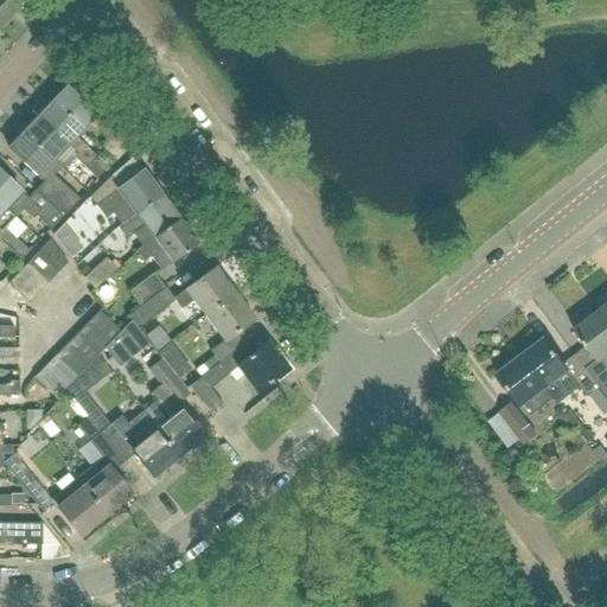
[(0,0),(0,26),(18,8),(8,0),(0,0)]
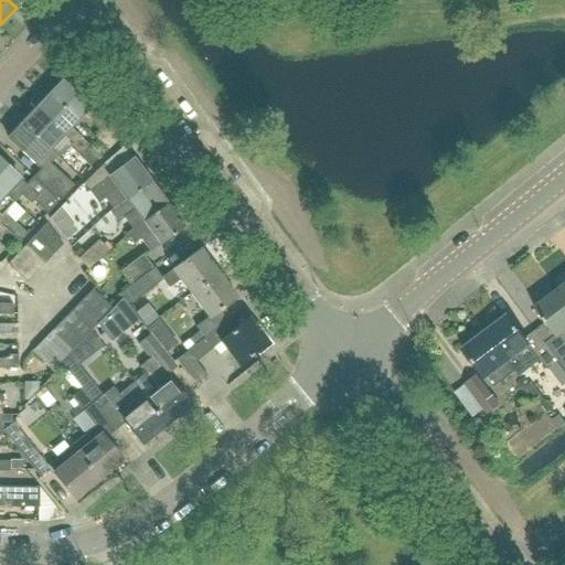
[(64,80),(51,93),(54,96),(51,99),(54,104),(56,100),(78,121),(85,115),(98,132),(95,137),(108,150),(117,140),(91,105),(64,80)]
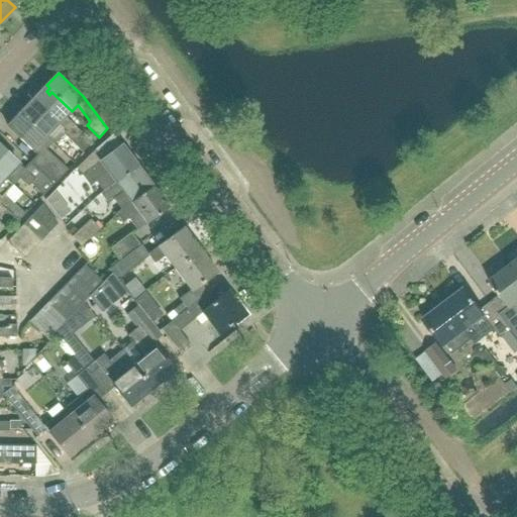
[(58,131),(64,136),(69,142),(76,135),(80,138),(83,135),(65,118),(72,111),(52,92),(49,95),(46,91),(49,88),(46,85),(32,100),(62,128),(58,131)]
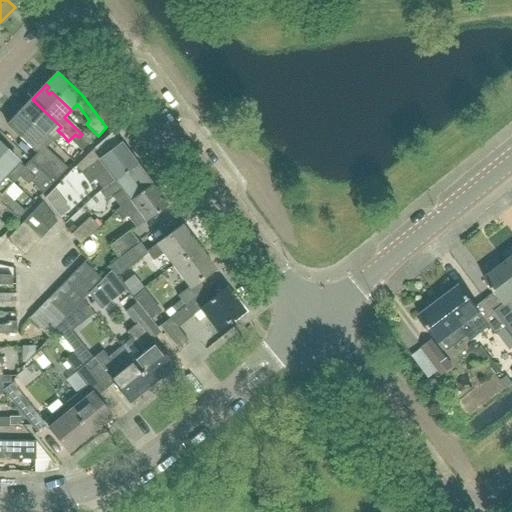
[(54,145),(63,135),(57,130),(61,127),(32,99),(21,110),(25,113),(21,117),(25,121),(27,119),(51,143),(54,145)]
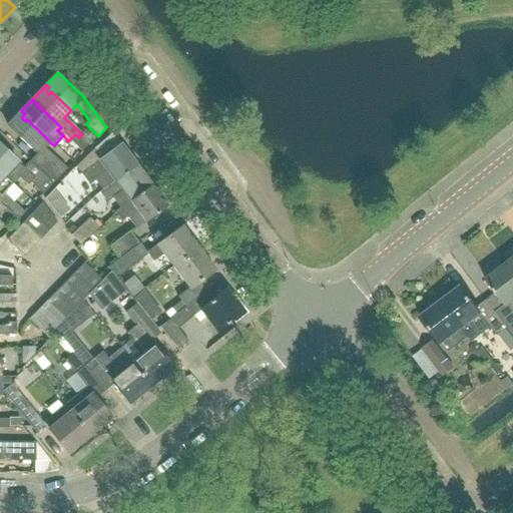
[(46,148),(51,143),(27,119),(25,121),(21,117),(25,113),(21,110),(7,125),(32,148),(31,148),(36,154),(31,160),(55,183),(68,170),(46,148)]
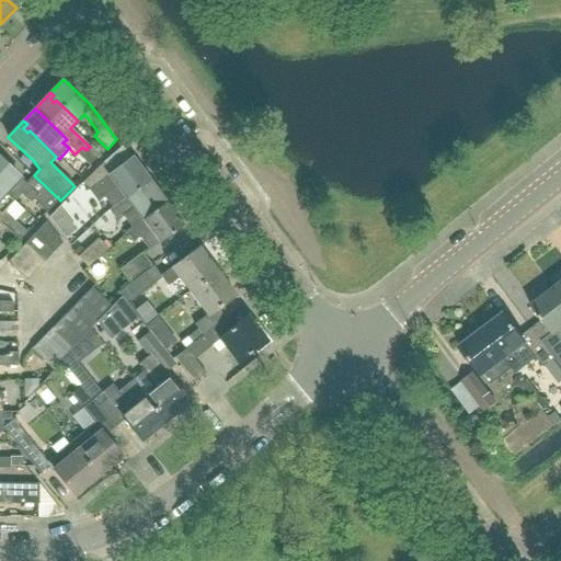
[(82,147),(75,155),(89,168),(96,160),(87,150),(82,147)]
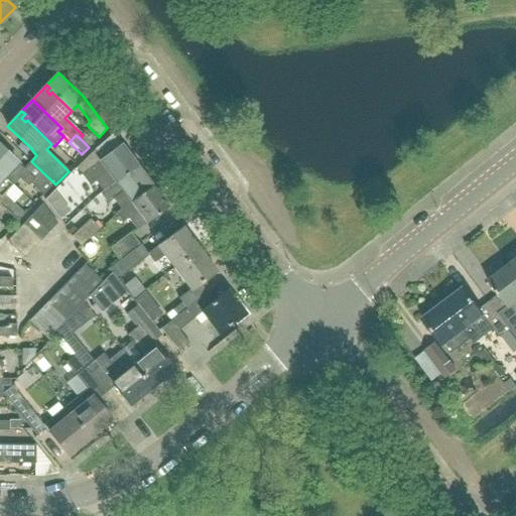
[(104,190),(136,165),(121,145),(104,158),(96,146),(74,162),(90,183),(96,179),(103,189),(104,190)]
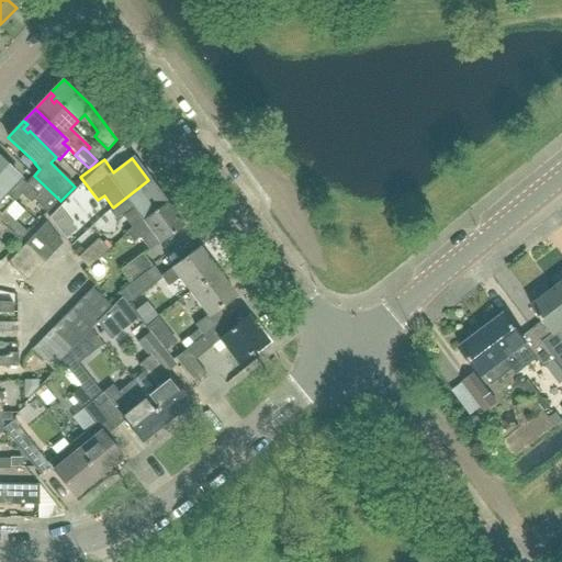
[(0,159),(0,188),(14,202),(15,203),(23,195),(32,204),(35,202),(48,214),(59,202),(33,176),(25,183),(0,159)]
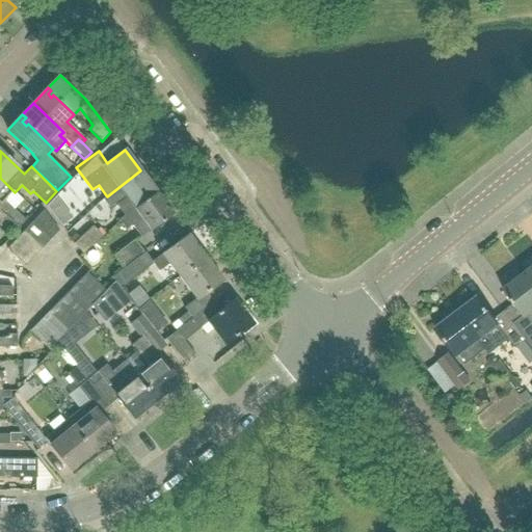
[(124,216),(156,191),(140,170),(107,196),(106,195),(102,198),(110,208),(115,204),(124,215),(124,216)]
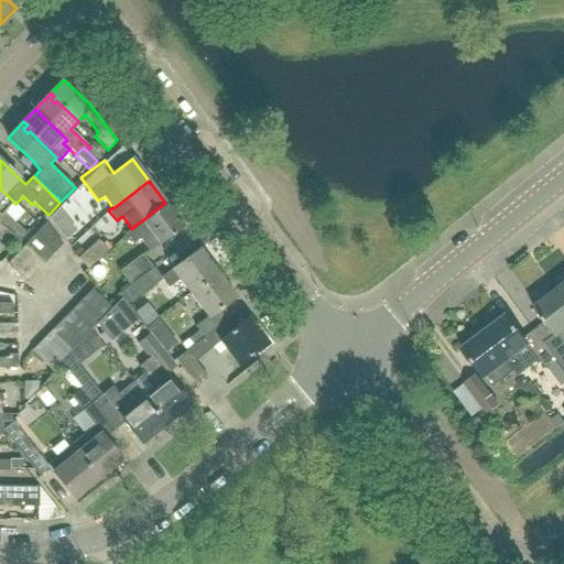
[(0,224),(6,230),(14,220),(7,214),(9,212),(8,209),(14,203),(0,188),(0,224)]
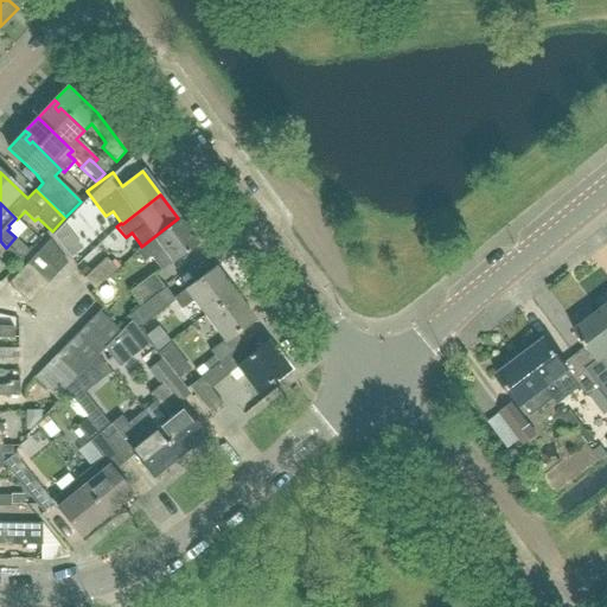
[(172,261),(173,262),(197,244),(178,218),(141,247),(141,246),(135,250),(144,261),(151,256),(161,270),(172,261)]
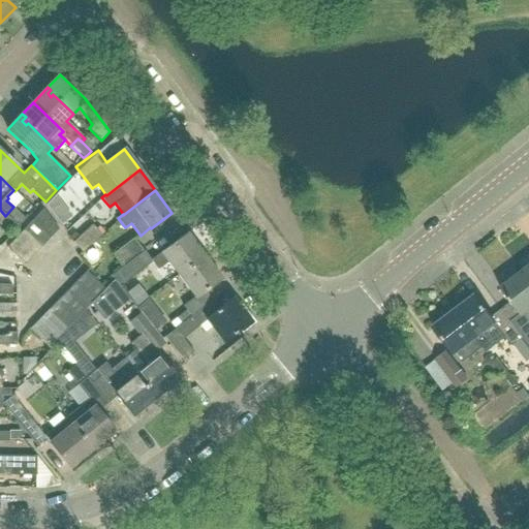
[(26,219),(13,207),(5,216),(18,227),(26,219)]
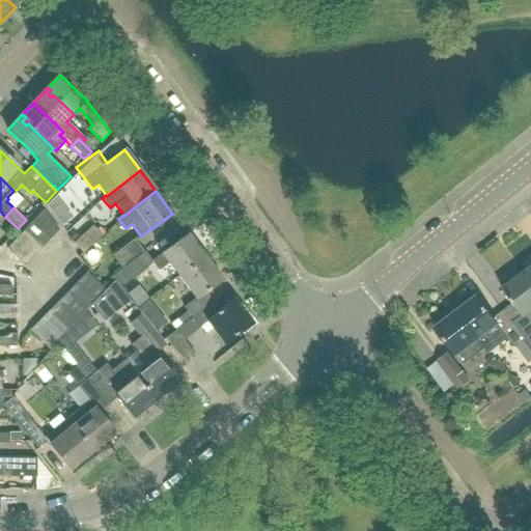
[(31,221),(50,239),(59,229),(39,212),(31,221)]
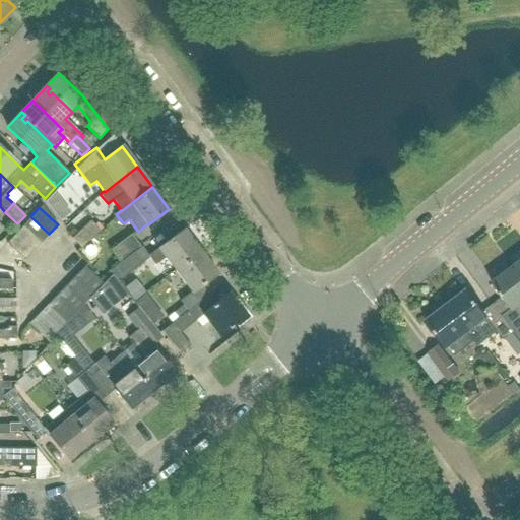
[(41,243),(49,234),(30,216),(22,225),(41,243)]
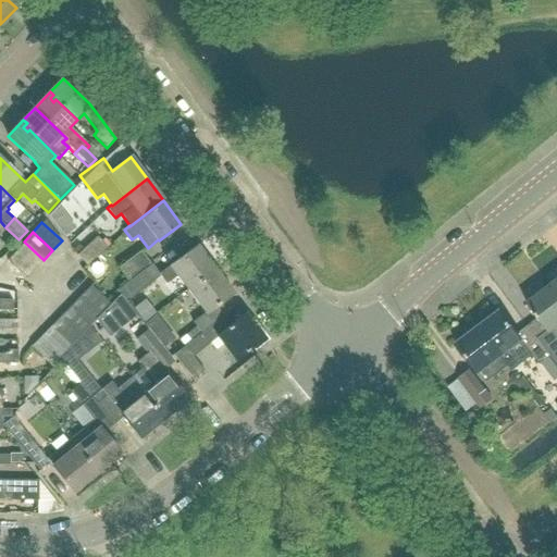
[(86,264),(107,246),(97,235),(83,248),(78,243),(72,249),(86,264)]
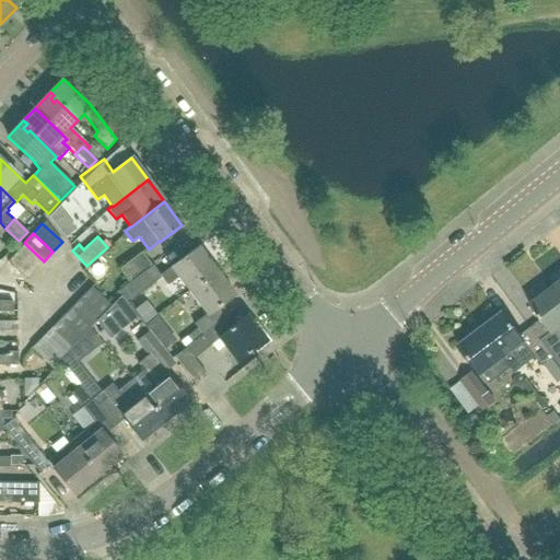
[(24,243),(15,252),(35,270),(44,261),(24,243)]
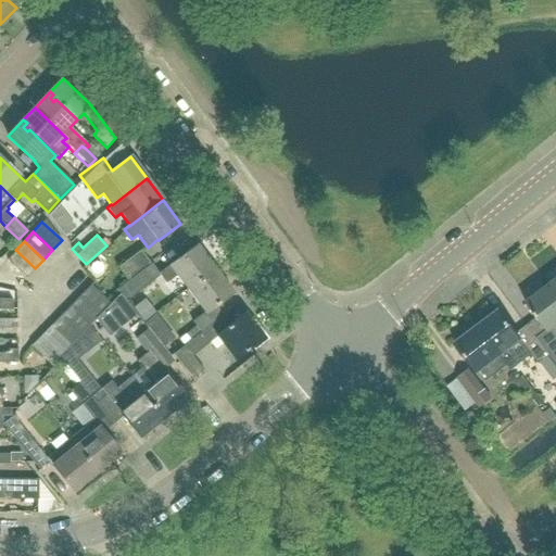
[(197,244),(168,266),(160,274),(167,282),(176,276),(187,289),(215,268),(197,244)]
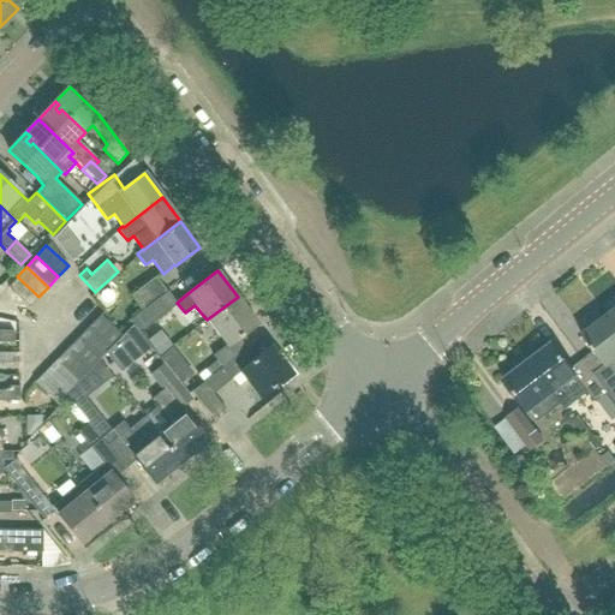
[(29,308),(39,297),(17,276),(7,287),(29,308)]
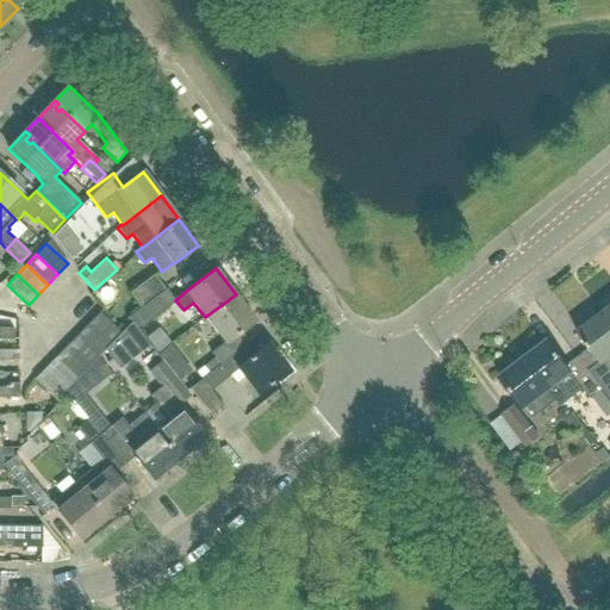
[(141,306),(163,288),(154,275),(130,293),(141,306)]
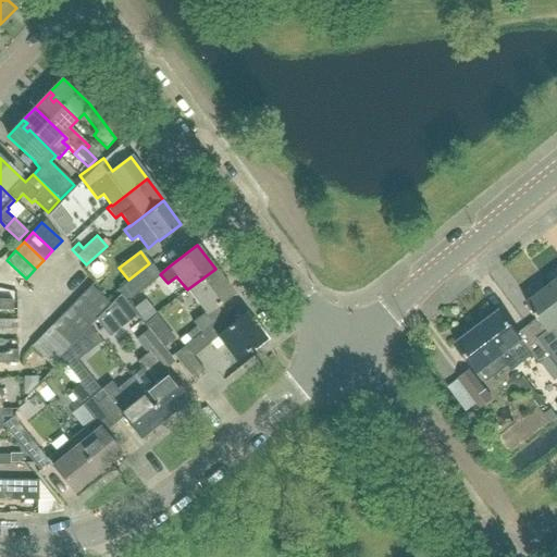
[(160,275),(151,263),(116,289),(125,301),(160,275)]
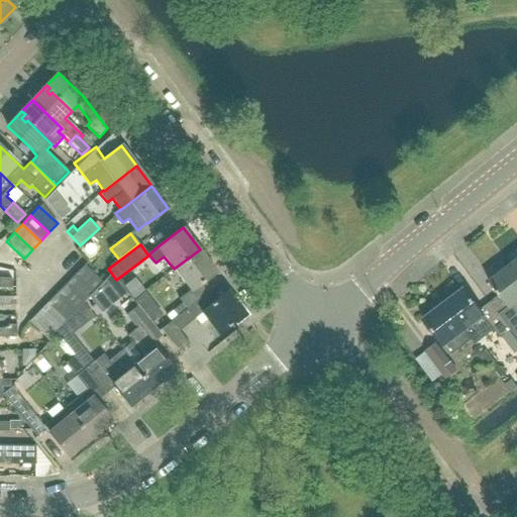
[(217,271),(200,249),(174,269),(190,290),(179,299),(182,303),(168,314),(172,320),(211,290),(204,282),(217,271)]
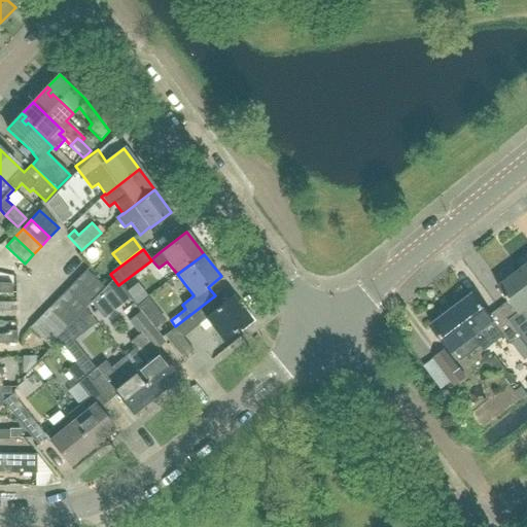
[(85,270),(76,279),(95,297),(104,287),(85,270)]
